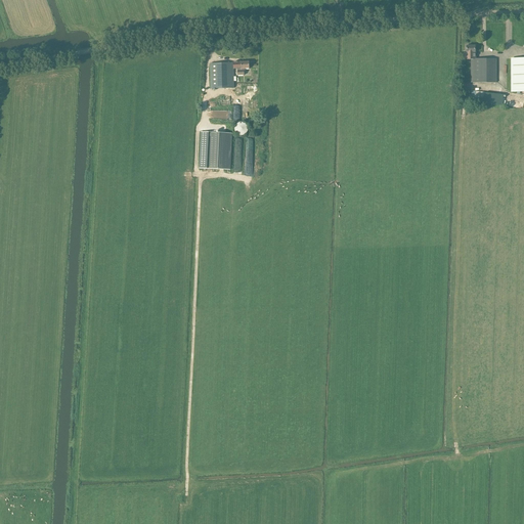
[(476,52),(475,52),(475,46),(466,46),(466,52),(464,52),(464,58),(471,58),(471,83),(496,83),(496,58),(476,58),(476,52)]
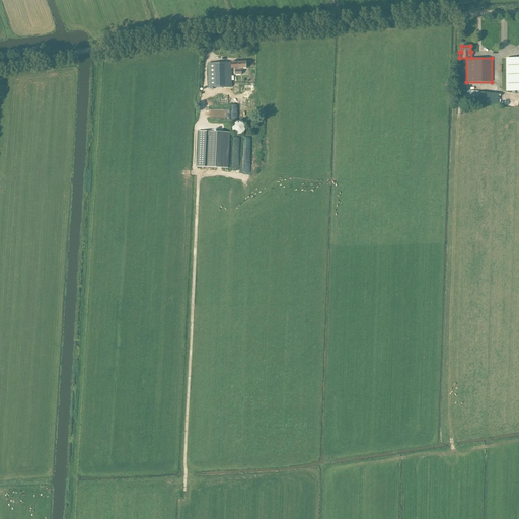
[(518,58),(507,58),(507,90),(518,90),(518,58)]
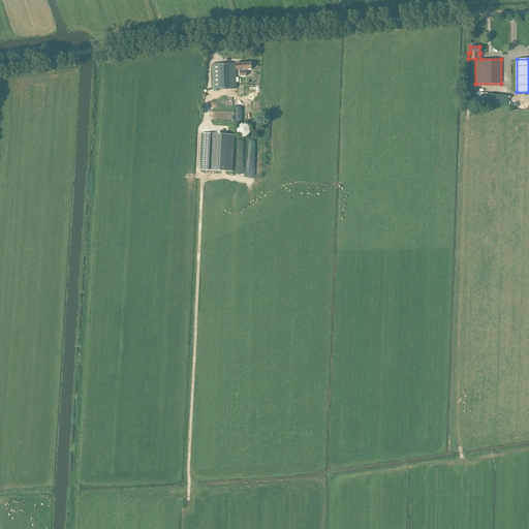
[(248,71),(248,69),(252,69),(251,62),(243,63),(236,63),(212,64),(213,90),(237,89),(236,69),(239,69),(240,76),(246,76),(246,71),(248,71)]
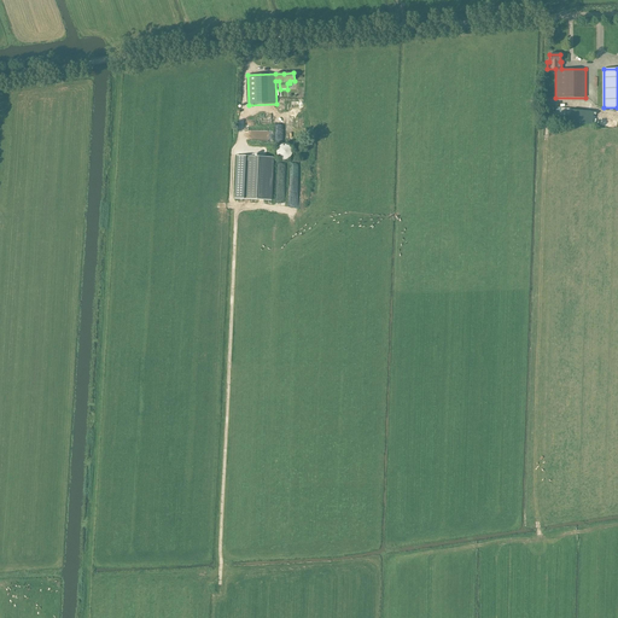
[(554,120),(594,123),(595,111),(557,106),(554,120)]
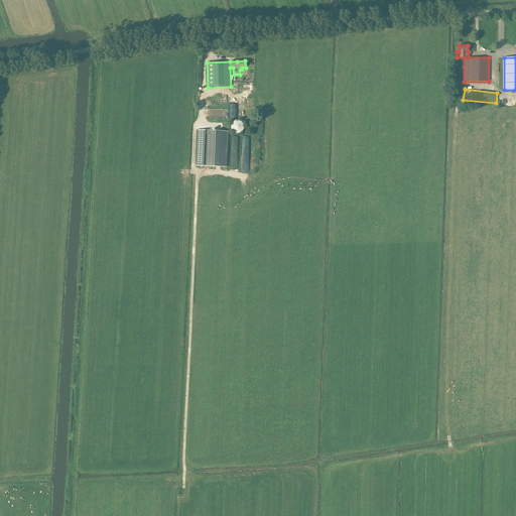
[(228,103),(228,95),(221,95),(221,99),(217,99),(217,104),(228,103)]
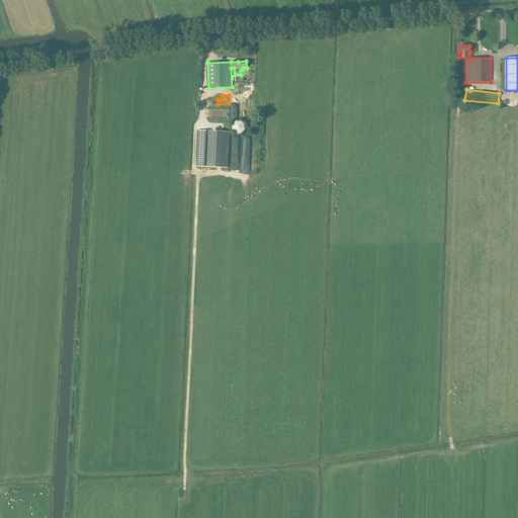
[(512,107),(515,99),(506,97),(504,105),(512,107)]
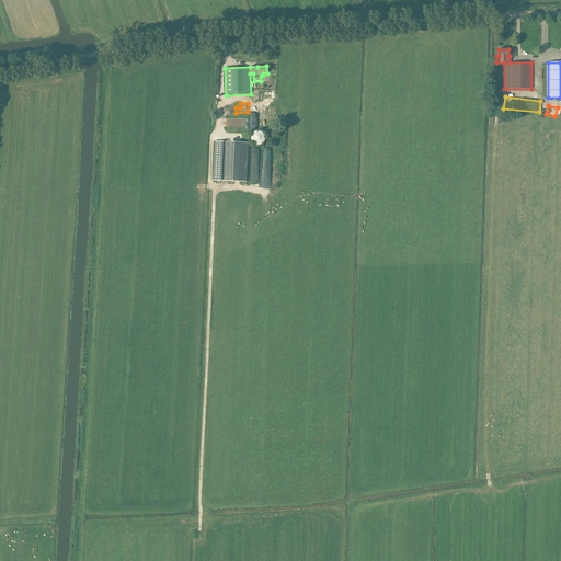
[(251,136),(251,139),(252,141),(253,144),(255,145),(258,145),(260,145),(262,144),(264,141),(265,139),(265,137),(264,135),(263,133),(261,132),(259,130),(256,132),(254,133),(252,134),(251,136)]
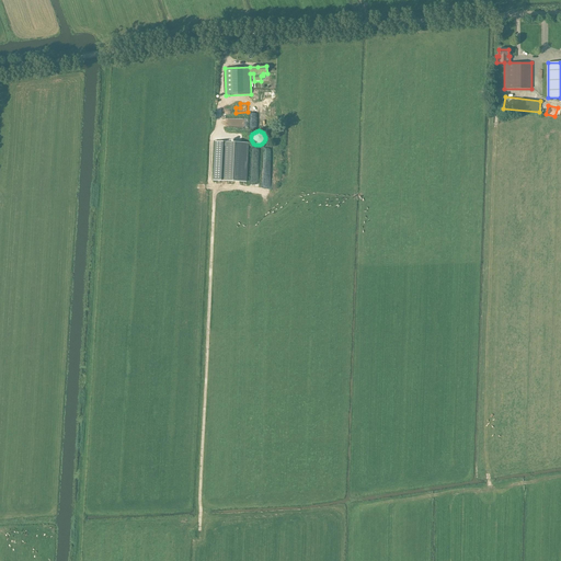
[(222,141),(220,181),(245,182),(248,142),(222,141)]
